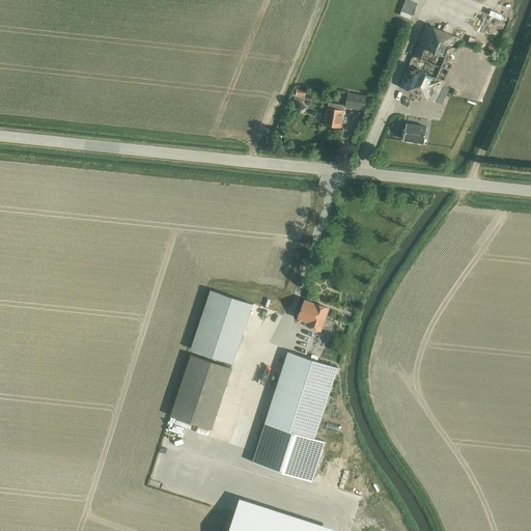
[(505,12),(498,27),(507,32),(514,17),(505,12)]
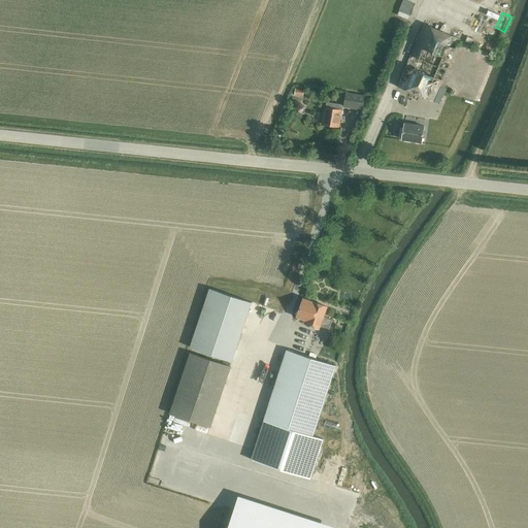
[(434,102),(438,92),(462,36),(426,21),(398,87),(434,102)]
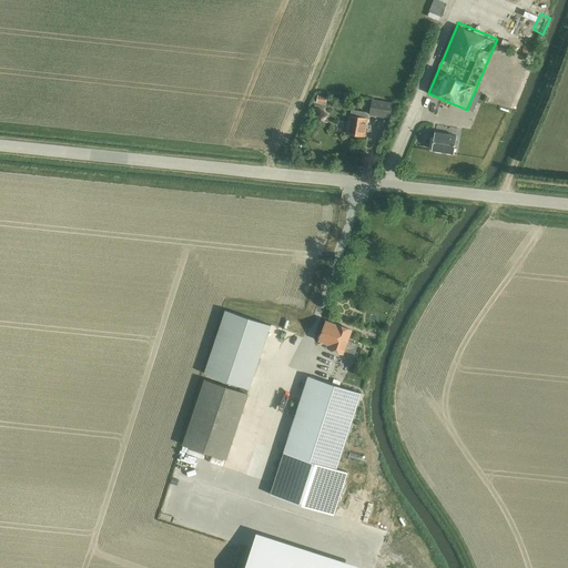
[(391,118),(393,102),(373,99),(371,114),(391,118)]
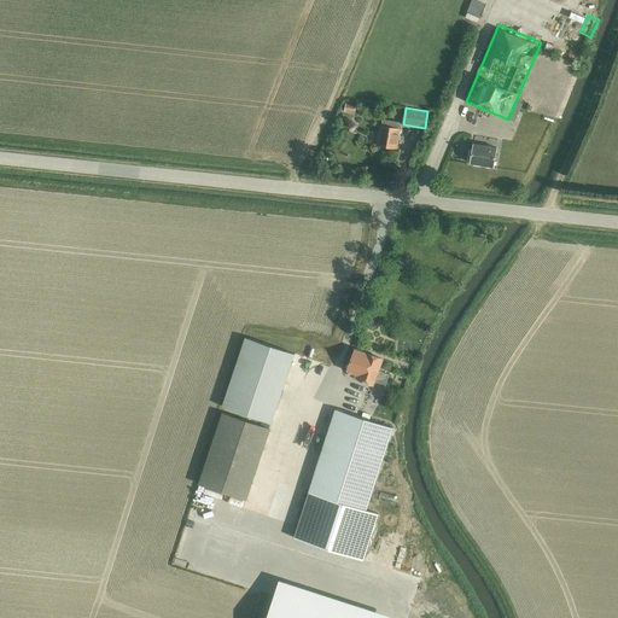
[(400,128),(401,122),(384,120),(383,126),(382,126),(378,145),(397,149),(401,128),(400,128)]
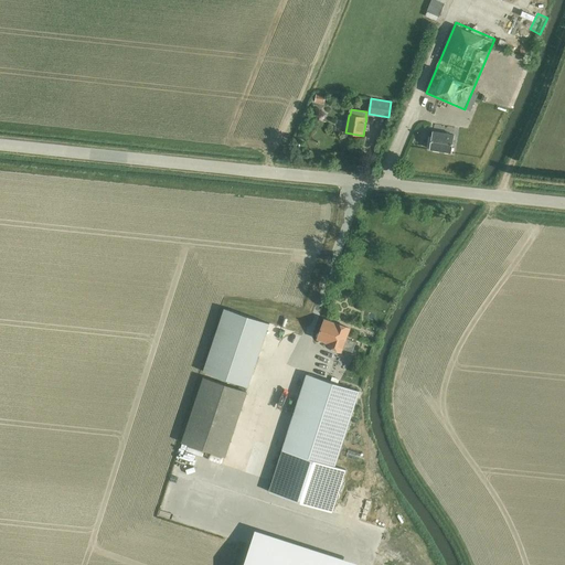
[(451,152),(455,136),(434,131),(430,149),(451,152)]
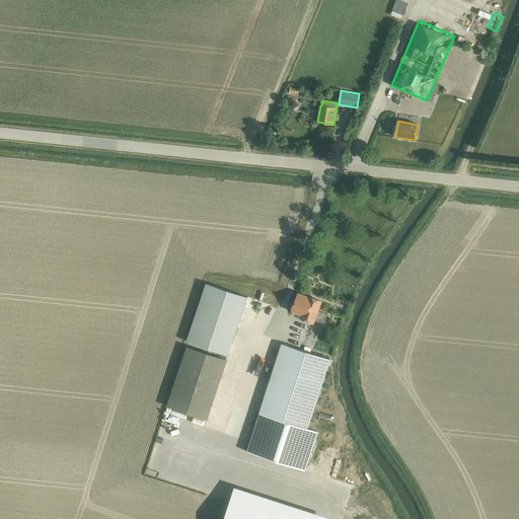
[(318,248),(316,254),(322,256),(324,250),(318,248)]
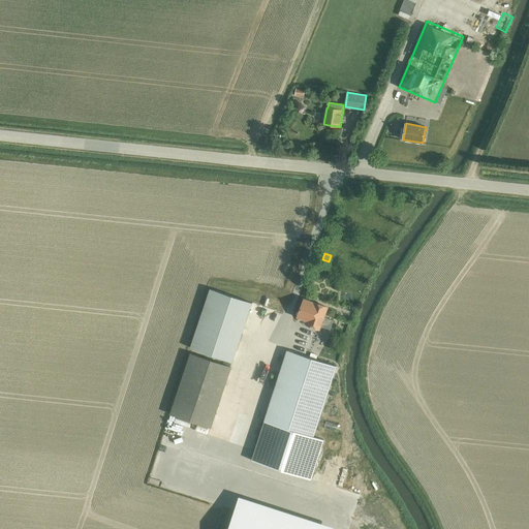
[(232,362),(252,304),(211,289),(191,348),(232,362)]
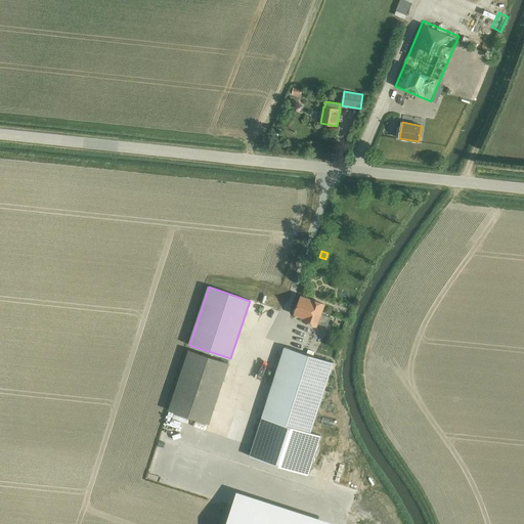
[(328,326),(331,317),(321,314),(324,305),(302,296),(295,314),(305,318),(304,321),(317,326),(318,323),(328,326)]
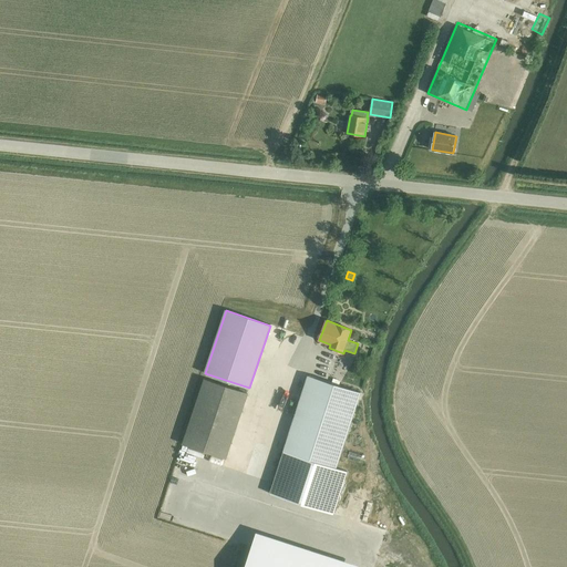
[(284,451),(270,494),(333,514),(348,472),(337,467),(361,392),(308,375),(284,451)]
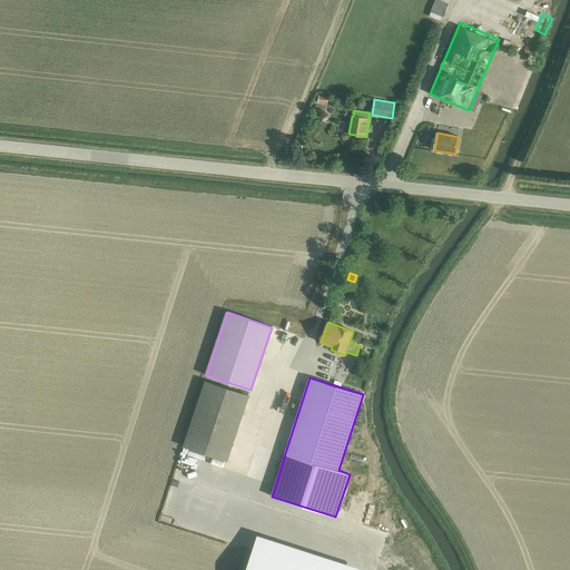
[(227,460),(245,406),(248,396),(206,382),(185,446),(227,460)]
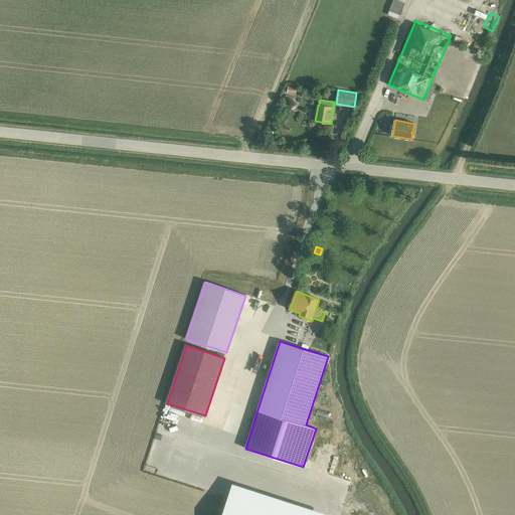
[(287,514),(229,496),(223,514),(287,514)]
